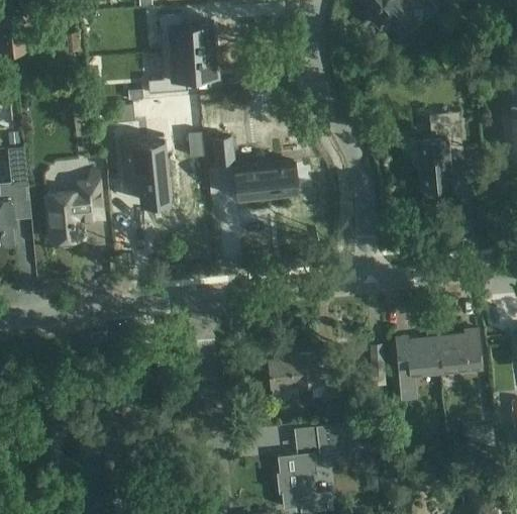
[(399,24),(420,7),(414,0),(351,0),(357,6),(353,9),(367,25),(374,18),(378,23),(389,13),(399,24)]
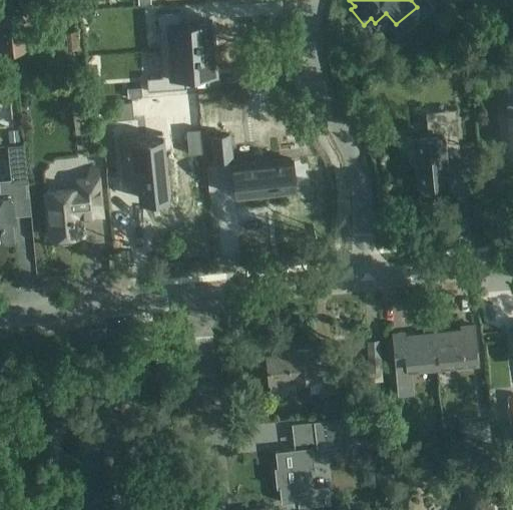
[(443,21),(449,16),(446,12),(439,17),(443,21)]
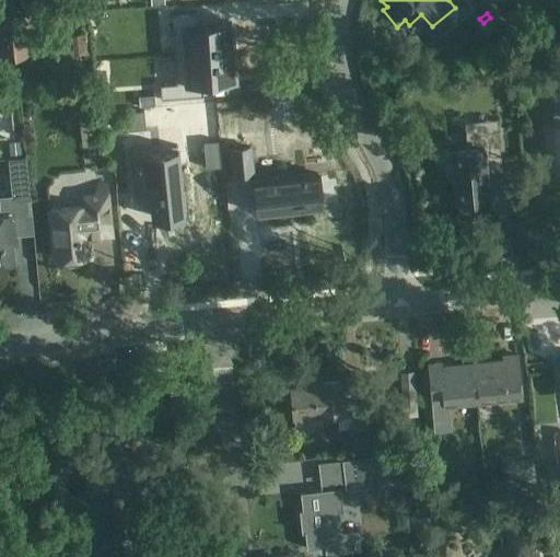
[(183,58),(231,55),(231,53),(231,51),(231,34),(230,34),(229,26),(196,28),(196,15),(170,18),(171,31),(181,30),(183,58)]
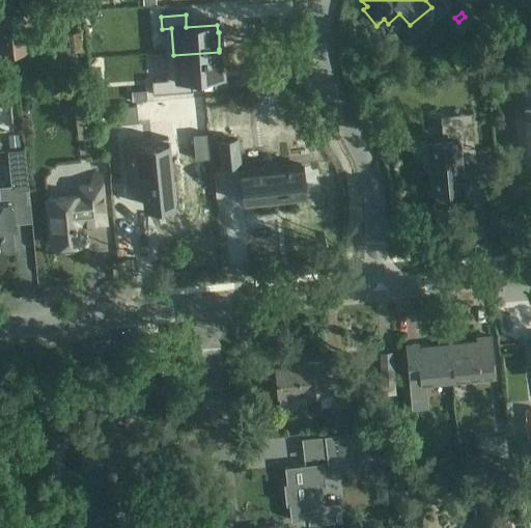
[(28,17),(0,19),(0,56),(32,53),(28,17)]
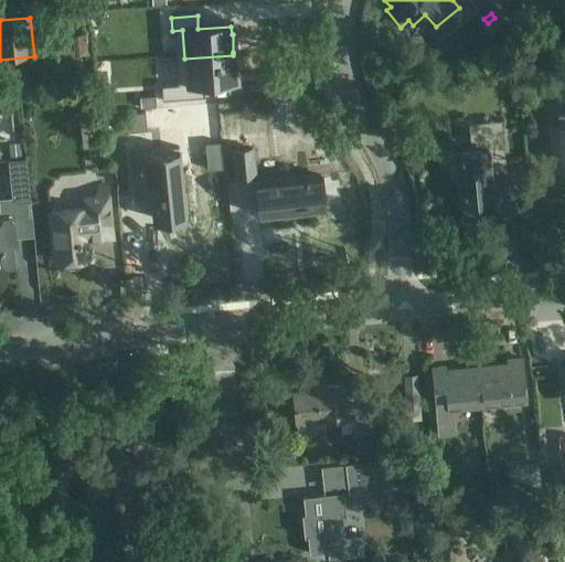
[(89,57),(87,38),(72,39),(74,59),(89,57)]
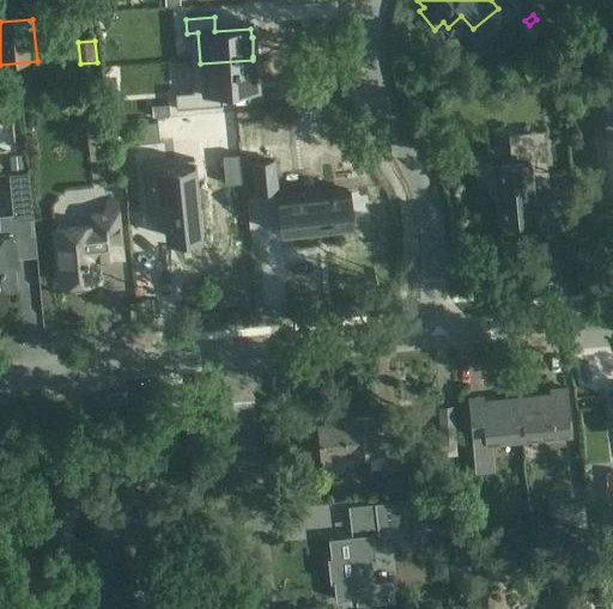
[(253,60),(200,64),(202,95),(190,95),(192,110),(220,108),(219,93),(255,91),(253,60)]
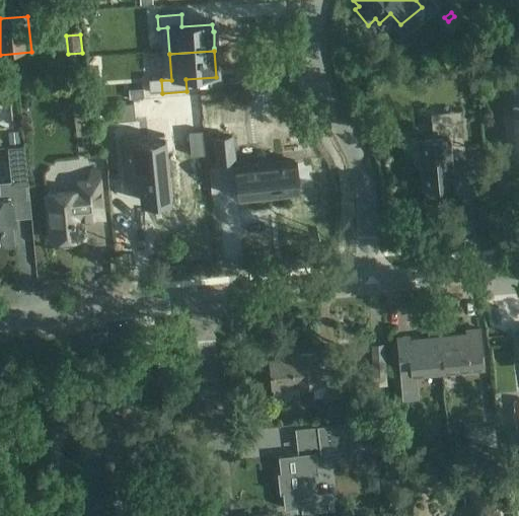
[(467,56),(457,56),(457,66),(467,66),(467,56)]
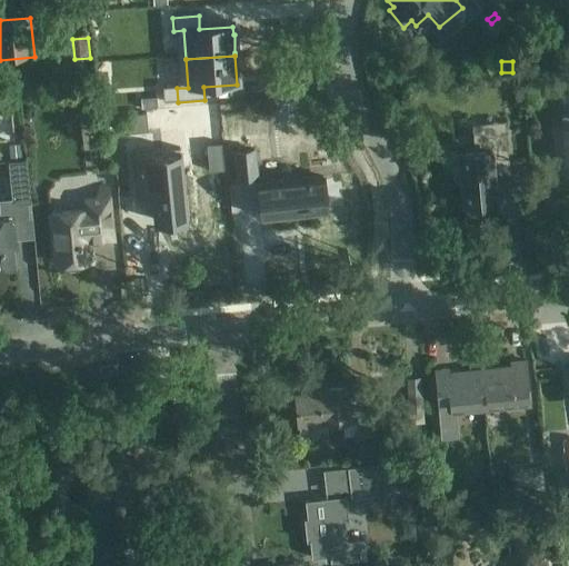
[(97,77),(86,78),(86,83),(92,89),(98,88),(97,77)]
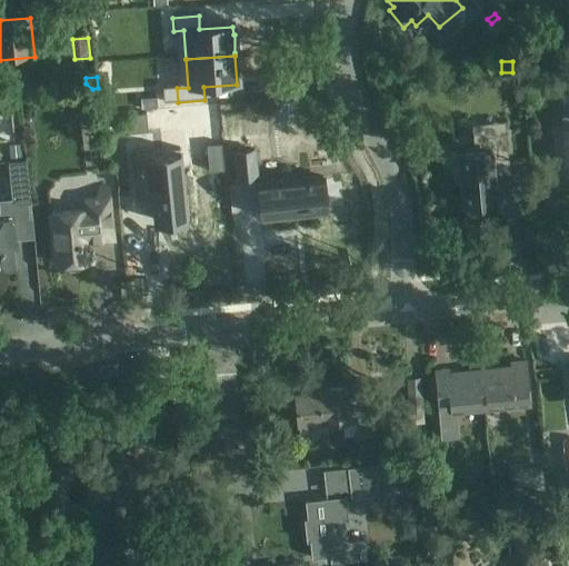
[(508,166),(505,137),(507,137),(506,125),(473,127),(473,139),(475,152),(459,155),(459,156),(450,157),(452,181),(461,181),(463,207),(496,204),(492,168),(508,166)]
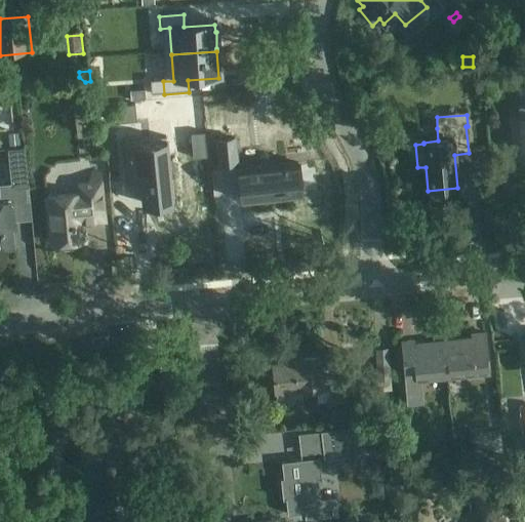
[(123,143),(127,185),(142,184),(145,205),(149,205),(149,206),(169,204),(169,203),(173,202),(167,137),(123,143)]
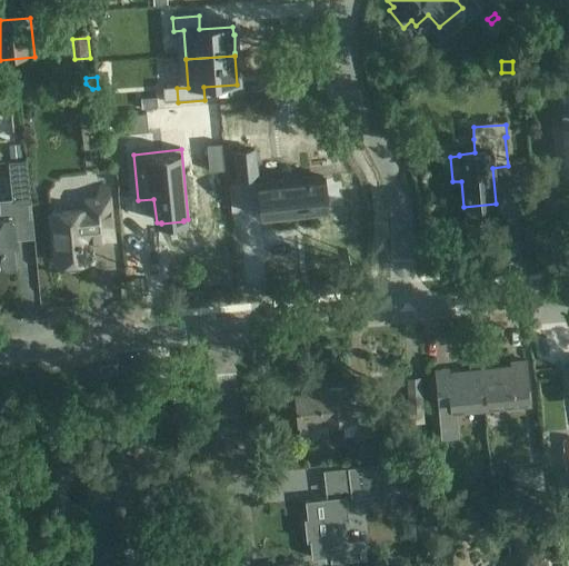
[(239,181),(257,179),(253,152),(236,155),(239,181)]
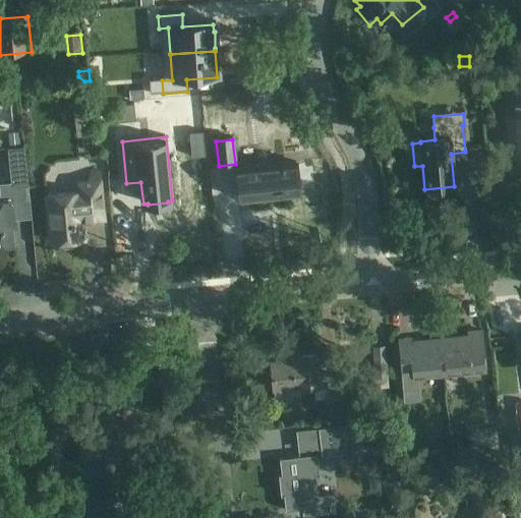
[(27,187),(27,188),(29,188),(25,149),(7,150),(8,159),(21,158),(23,187),(27,187)]
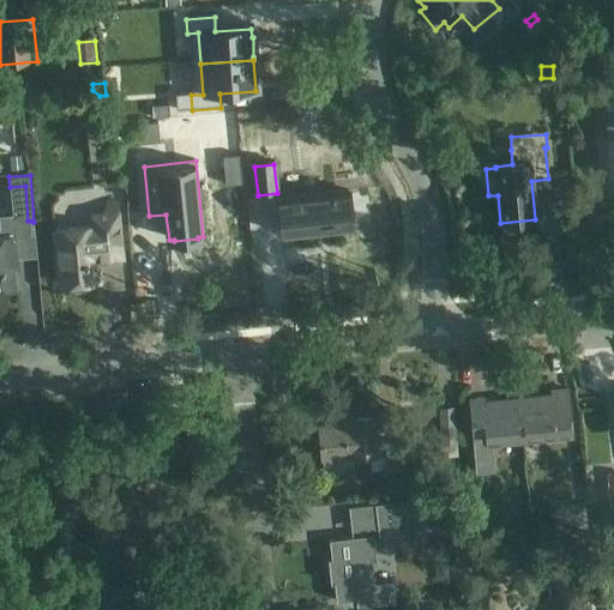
[(278,201),(282,235),(353,228),(349,194),(278,201)]
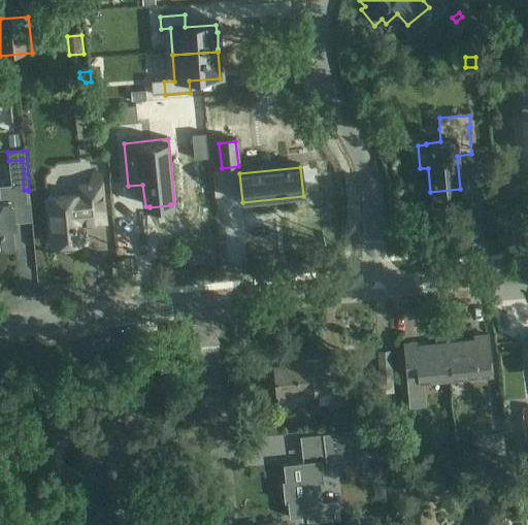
[(79,197),(46,200),(50,229),(54,232),(55,247),(61,245),(61,251),(64,253),(73,252),(76,249),(75,244),(81,243),(85,239),(83,225),(104,223),(100,185),(78,188),(79,197)]
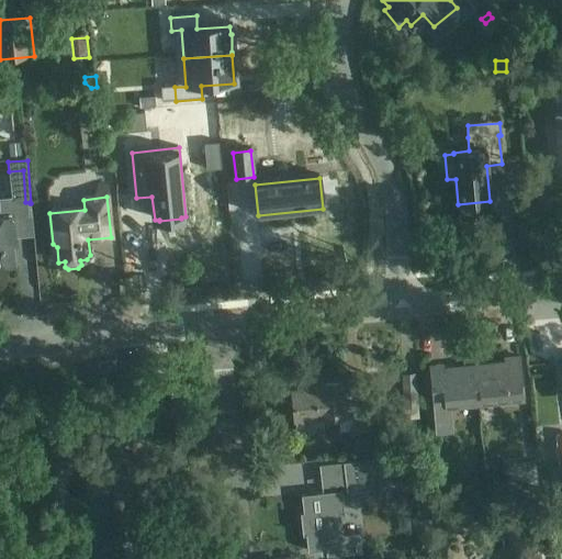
[(30,202),(25,202),(0,204),(0,268),(14,267),(12,248),(17,243),(15,239),(33,237),(30,203),(30,202)]
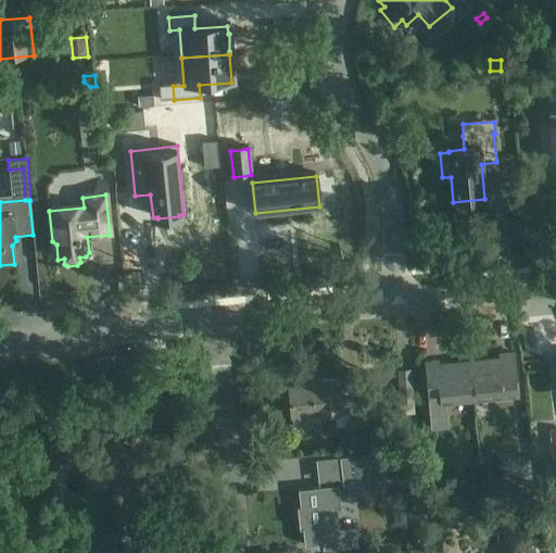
[(474,403),(518,399),(514,356),(500,357),(500,363),(470,366),(474,403)]
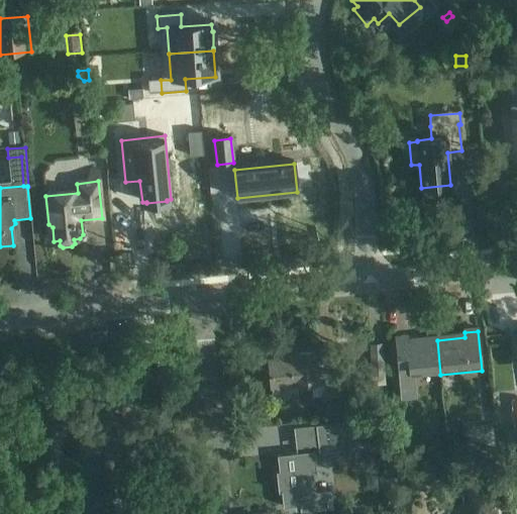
[(395,340),(401,401),(415,399),(413,378),(440,375),(437,340),(417,342),(407,343),(407,338),(395,340)]
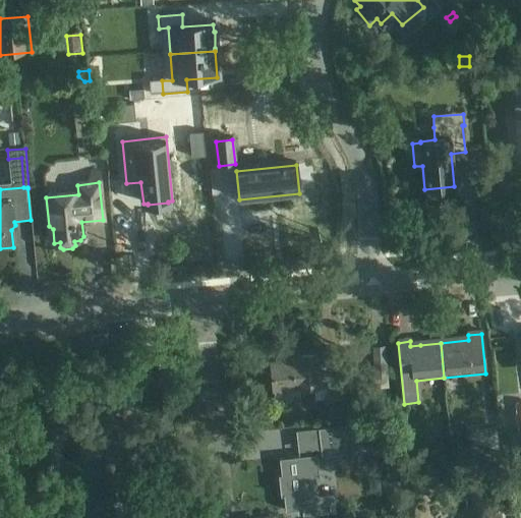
[(387,347),(372,347),(373,380),(383,379),(383,387),(388,387),(387,347)]
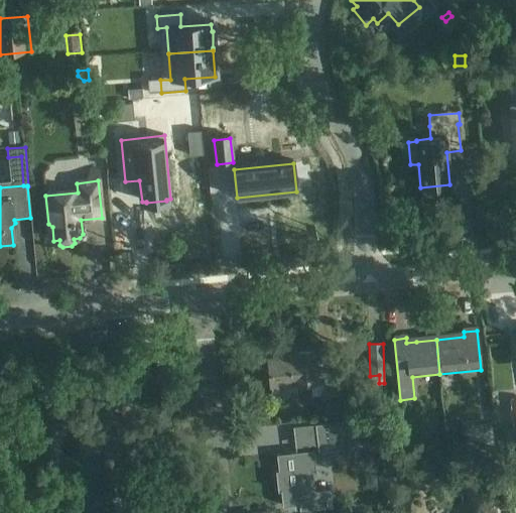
[(323,384),(324,399),(339,398),(337,377),(323,378),(319,351),(299,353),(299,359),(286,360),(268,362),(271,389),(323,384)]
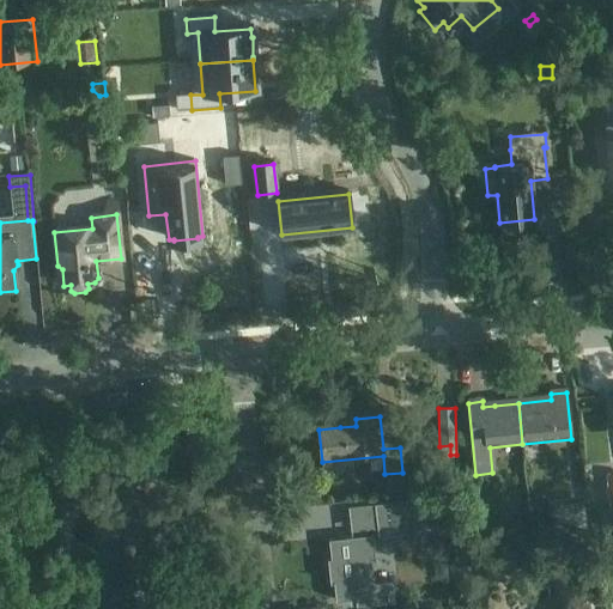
[(346,467),(320,467),(321,486),(346,486),(346,467)]
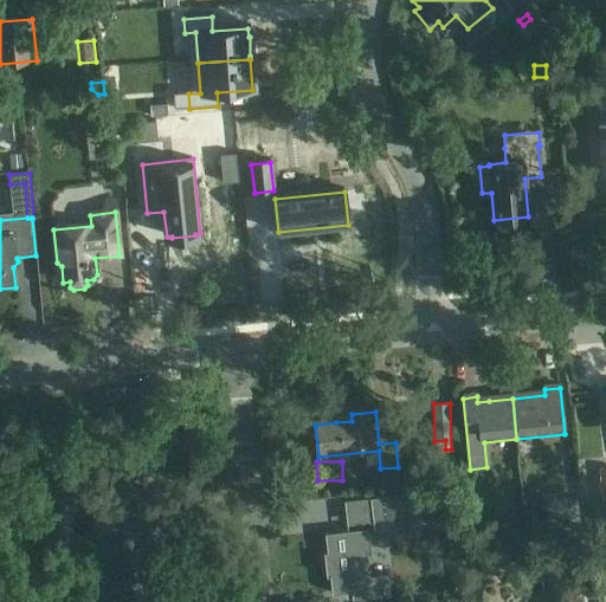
[(400,489),(399,474),(381,476),(382,490),(400,489)]
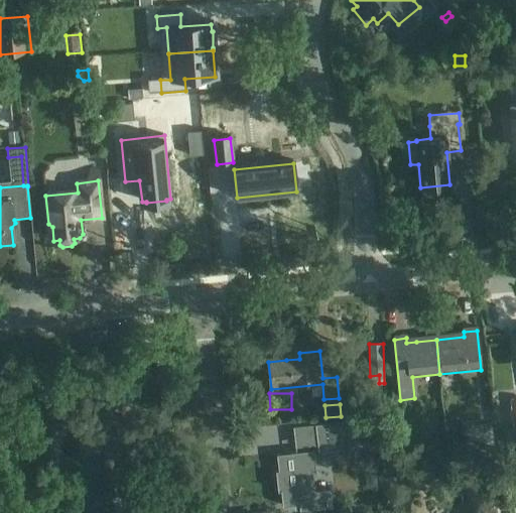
[(317,447),(318,455),(323,454),(358,450),(355,421),(315,426),(317,447)]
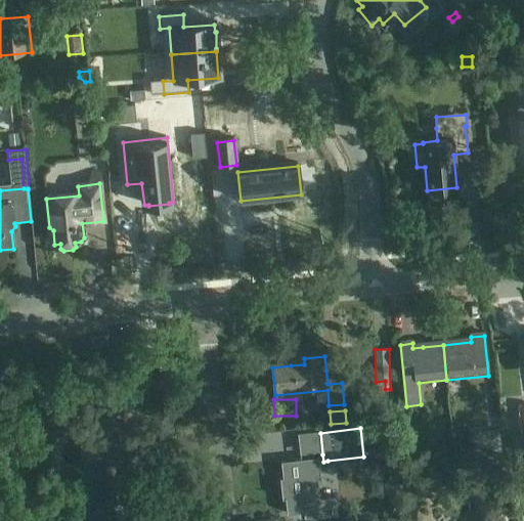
[(282,480),(279,480),(282,501),(285,501),(287,516),(304,514),(304,520),(312,520),(337,517),(335,498),(319,501),(316,478),(320,478),(318,460),(280,464),(282,480)]
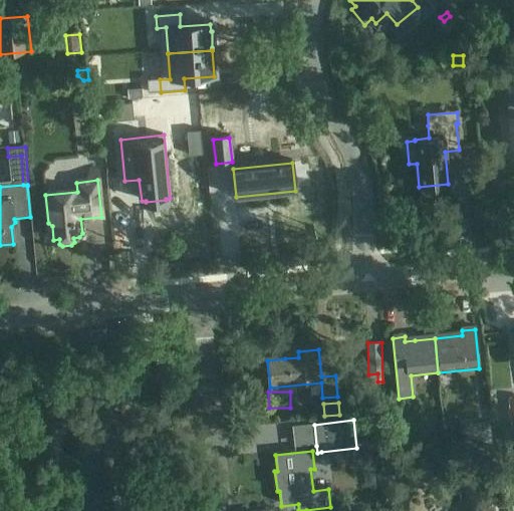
[(498,510),(497,498),(472,501),(473,510),(498,510)]
